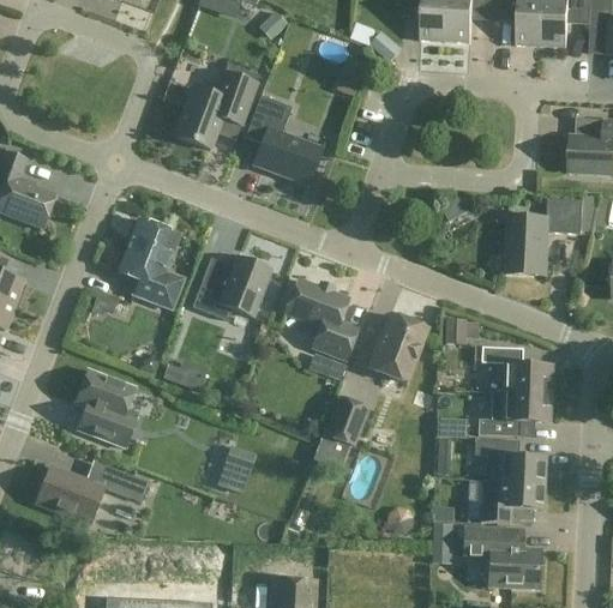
[(421,37),(445,40),(448,0),(403,0),(403,4),(422,5),(421,16),(421,37)]
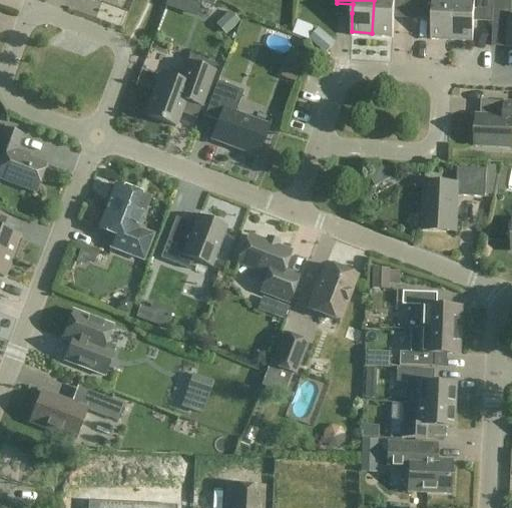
[(374,0),(372,33),(393,34),(394,14),(409,15),(410,0),(374,0)]
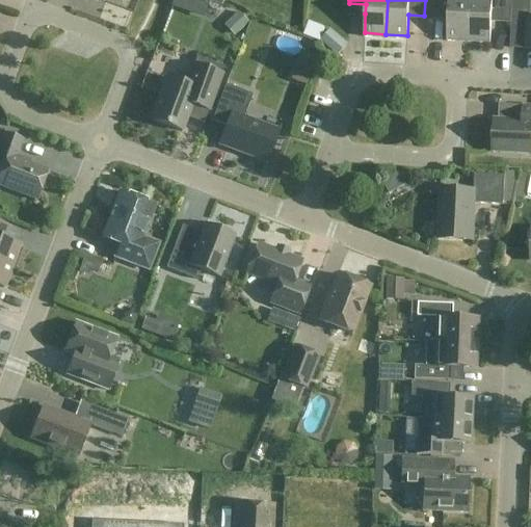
[(447,36),(469,38),(471,0),(436,0),(436,7),(449,8),(447,36)]
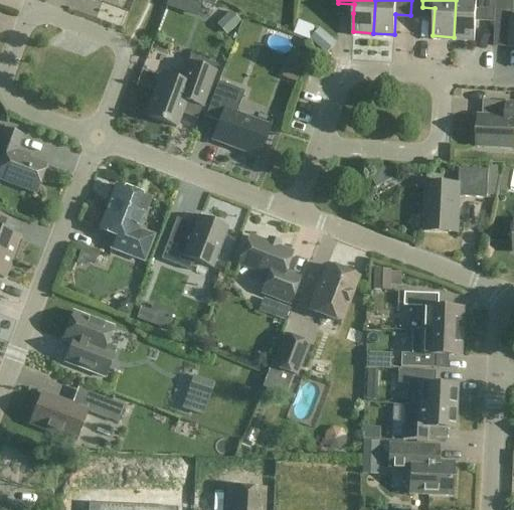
[(456,0),(454,37),(475,38),(477,9),(496,10),(496,0),(456,0)]
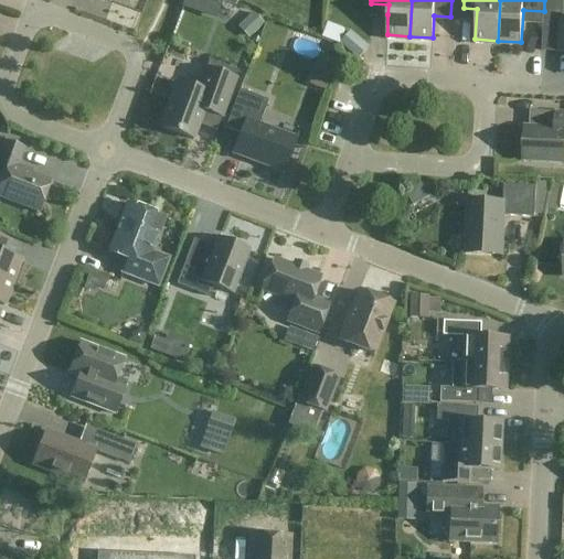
[(350,27),(343,38),(366,52),(373,42),(350,27)]
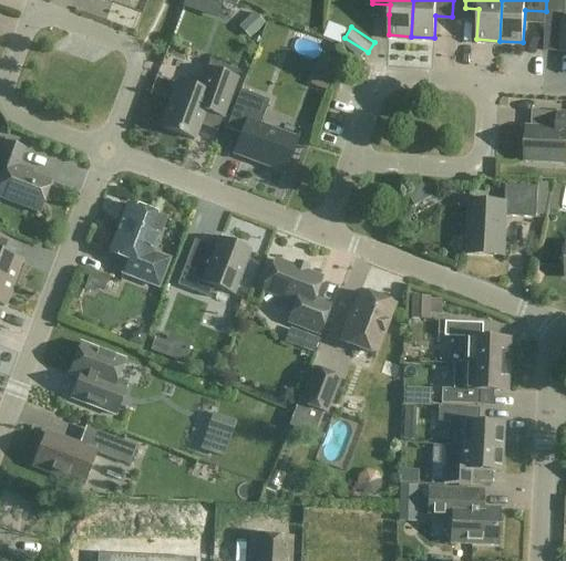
[(161,123),(194,136),(209,96),(226,103),(239,68),(211,56),(199,85),(178,78),(161,123)]
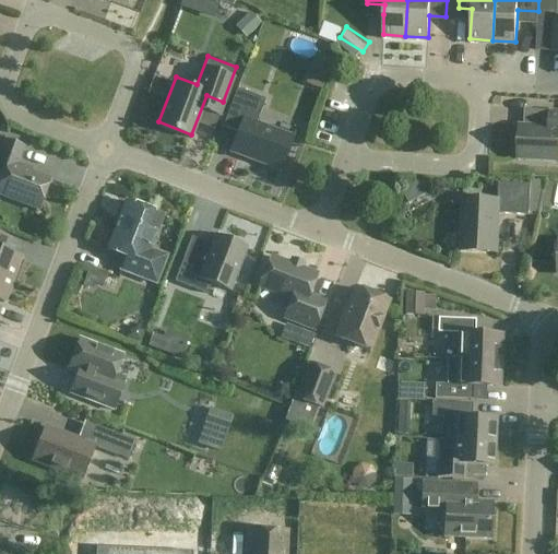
[(238,129),(230,149),(281,167),(294,132),(256,119),(264,95),(261,94),(237,85),(224,124),(238,129)]
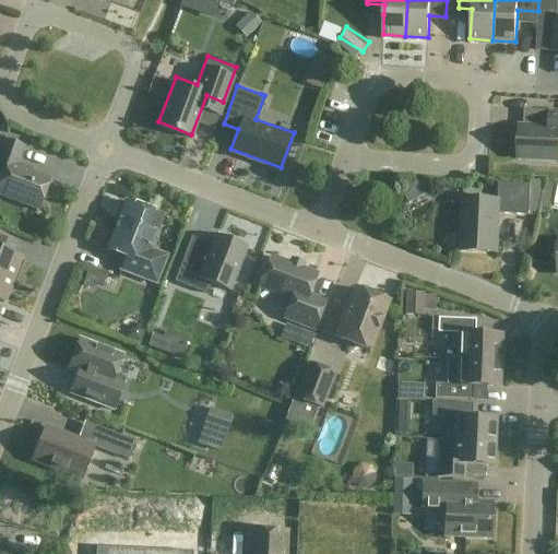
[(557,107),(549,107),(549,122),(520,121),(518,155),(557,157),(557,107)]
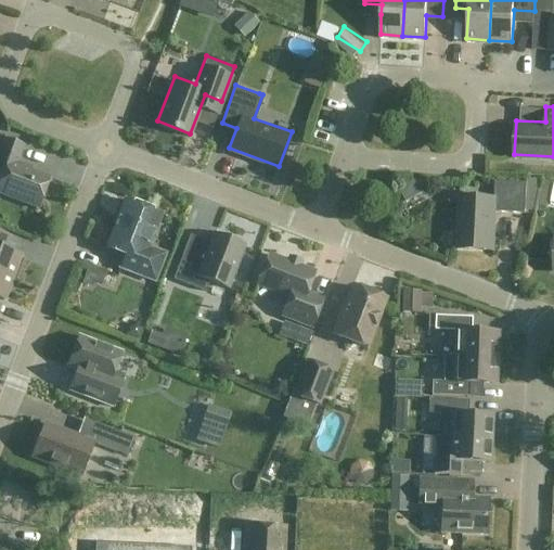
[(0,133),(0,171),(3,173),(0,180),(0,190),(39,205),(50,174),(25,165),(26,162),(18,158),(24,142),(0,133)]
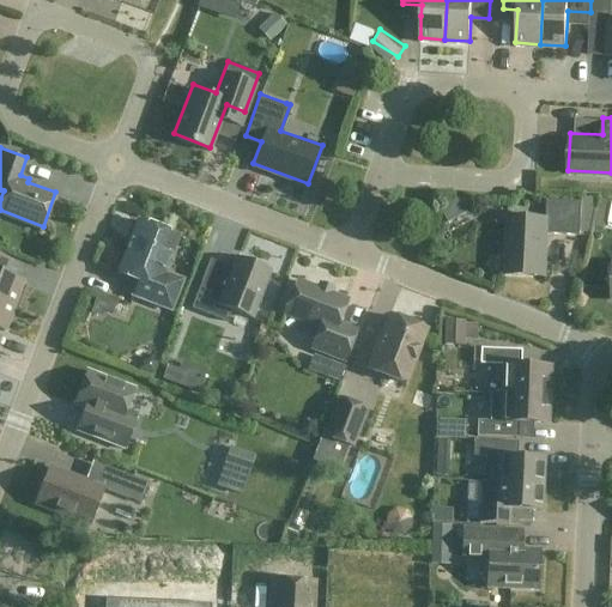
[(581,231),(582,198),(549,196),(547,216),(509,213),(506,271),(545,272),(547,230),(581,231)]
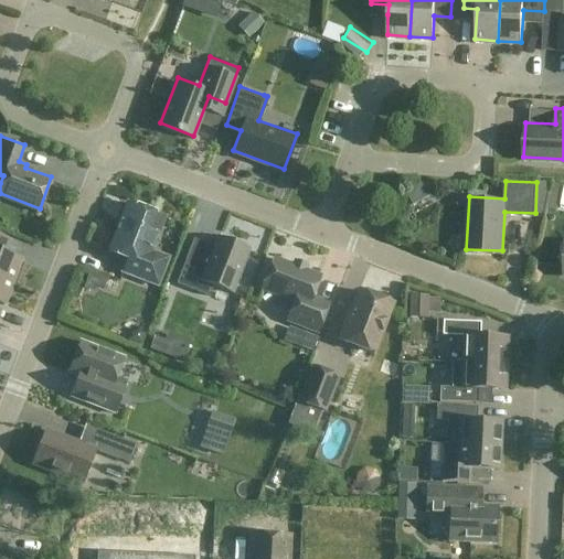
[(109,248),(129,255),(124,269),(158,281),(168,255),(151,248),(165,214),(128,200),(109,248)]
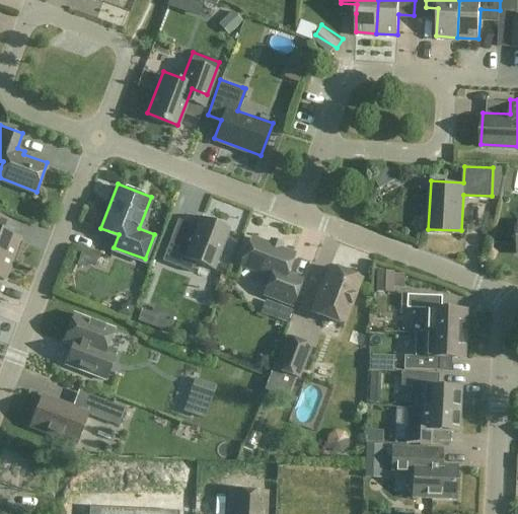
[(0,251),(12,257),(20,235),(0,227),(4,216),(0,214),(0,251)]
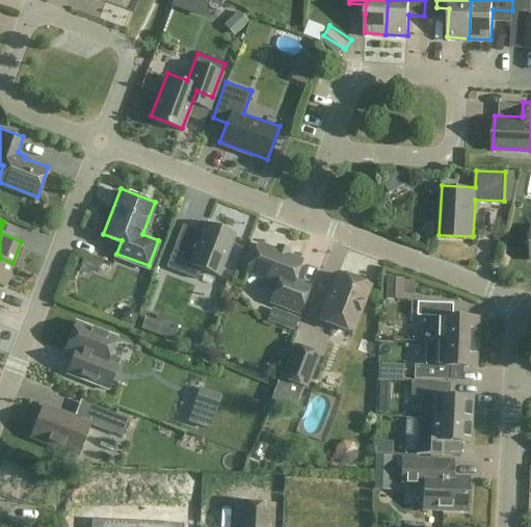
[(180,229),(167,264),(197,275),(202,266),(219,273),(235,232),(206,220),(200,237),(180,229)]
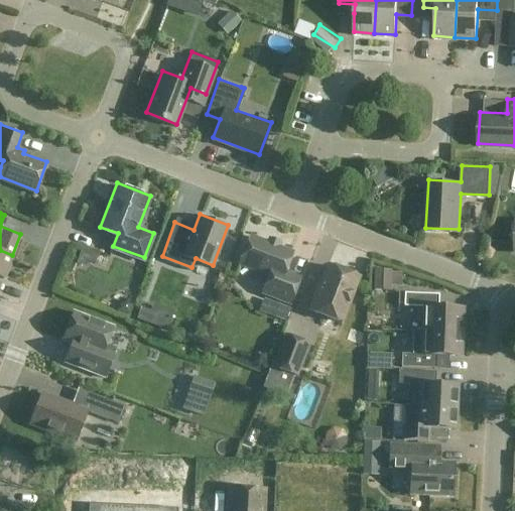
[(240,261),(270,273),(263,290),(291,301),(300,274),(286,269),(293,249),(251,233),(240,261)]
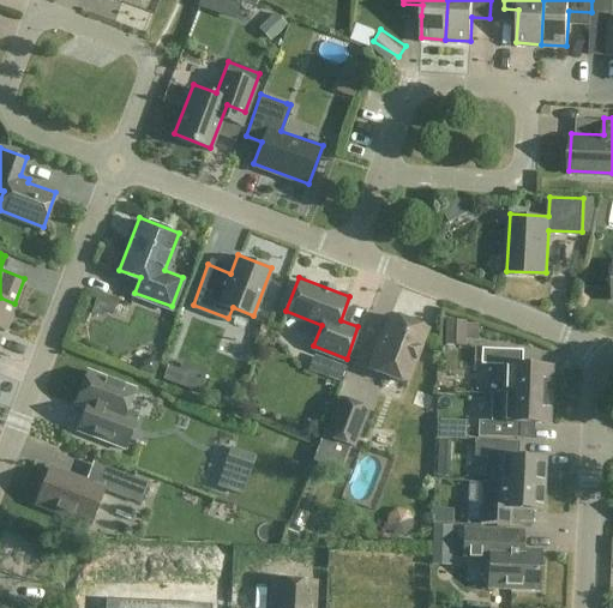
[(14,304),(0,298),(0,325),(5,327),(14,304)]
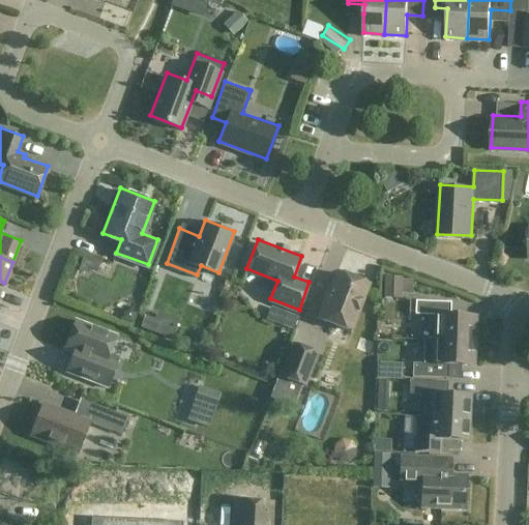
[(351,328),(369,282),(338,269),(327,297),(325,296),(318,316),(351,328)]
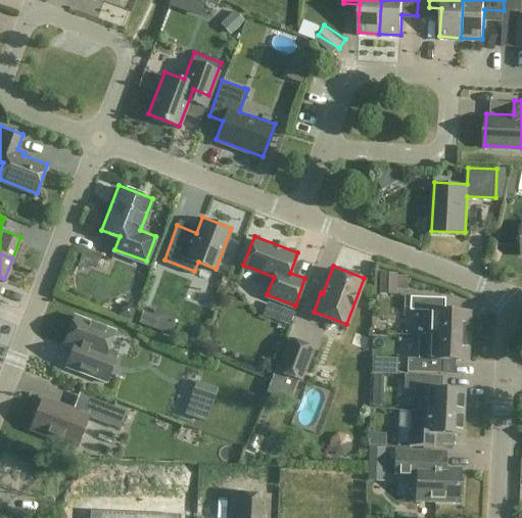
[(383,285),(408,287),(409,270),(385,267),(383,285)]
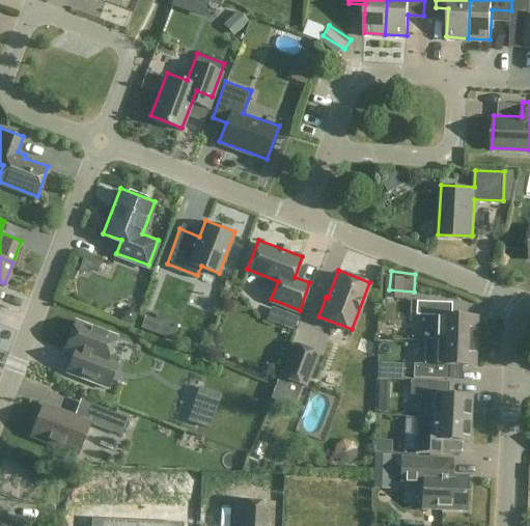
[(83,279),(86,294),(105,291),(103,276),(83,279)]
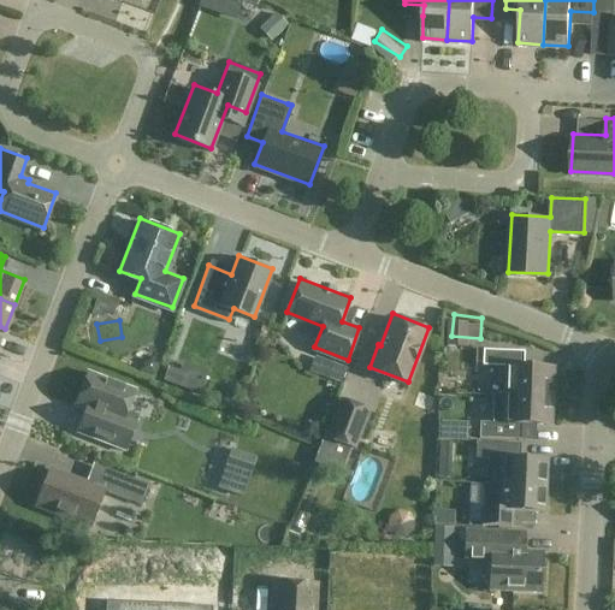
[(507,362),(506,391),(551,394),(553,365),(524,363),(525,348),(483,347),(483,362),(507,362)]
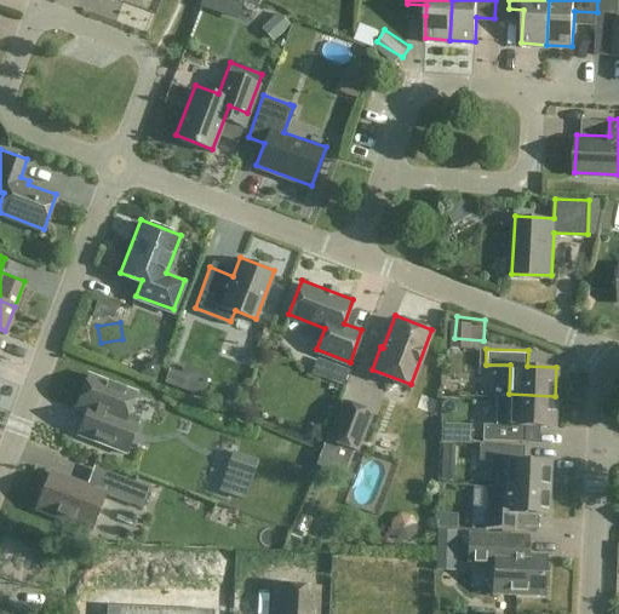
[(137,390),(89,371),(76,405),(95,412),(86,435),(127,451),(141,414),(129,411),(137,390)]
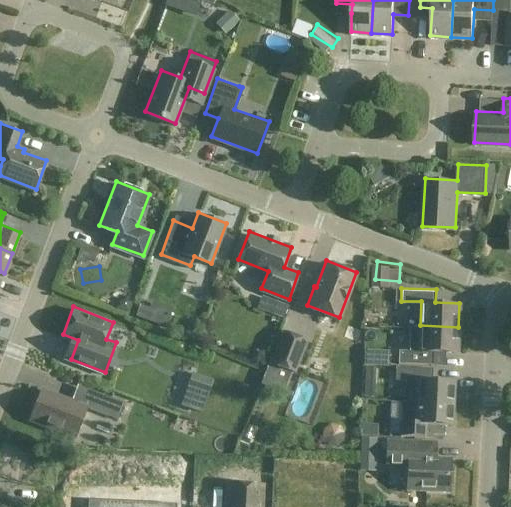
[(458,350),(458,327),(420,325),(420,326),(410,326),(409,349),(399,348),(398,361),(433,363),(433,350),(458,350)]
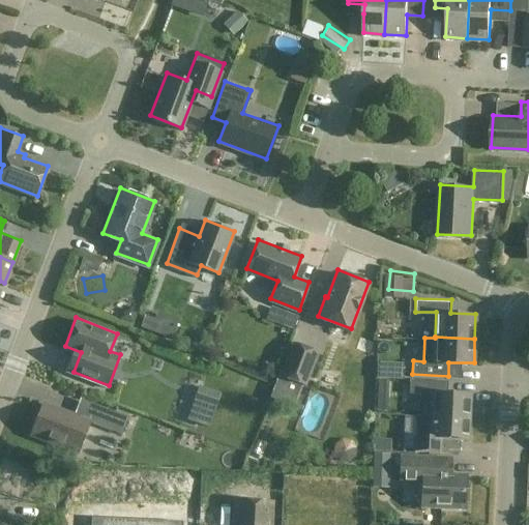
[(289,378),(305,384),(319,349),(293,340),(278,376),(277,376),(269,398),(291,406),(295,395),(284,391),(289,378)]
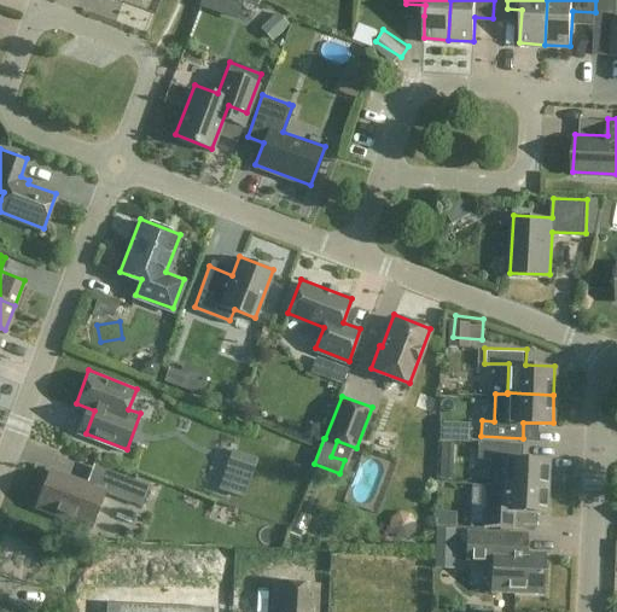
[(489,456),(488,482),(548,484),(549,458),(522,456),(523,442),(478,439),(477,456),(489,456)]
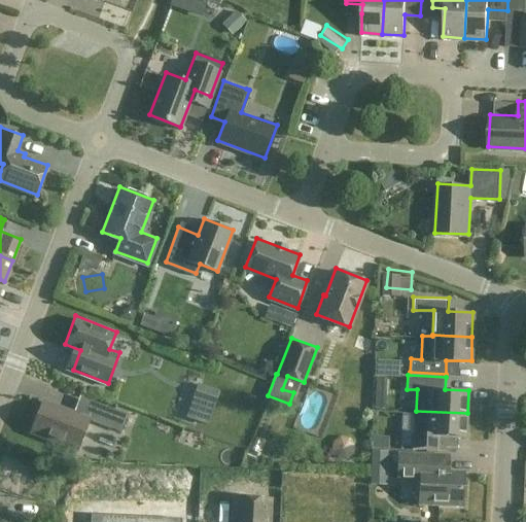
[(197,384),(195,398),(220,403),(222,388),(197,384)]
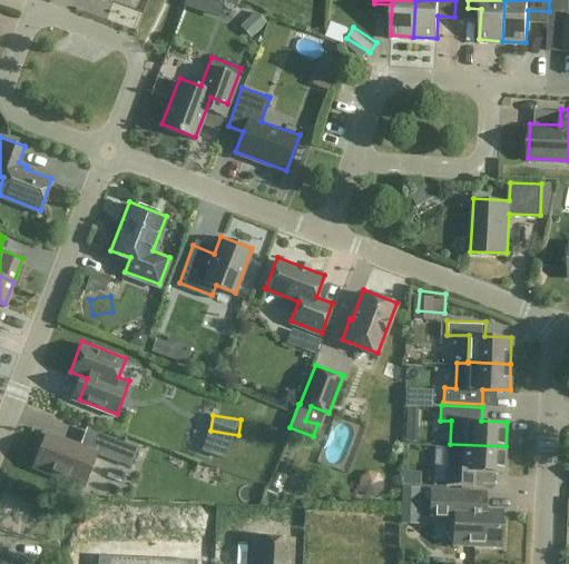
[(97,449),(47,431),(35,465),(84,484),(97,449)]
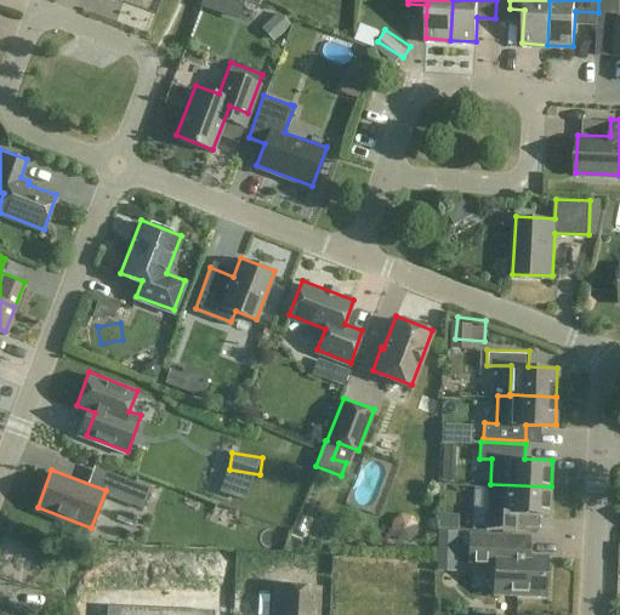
[(151,485),(117,473),(109,493),(142,506),(151,485)]
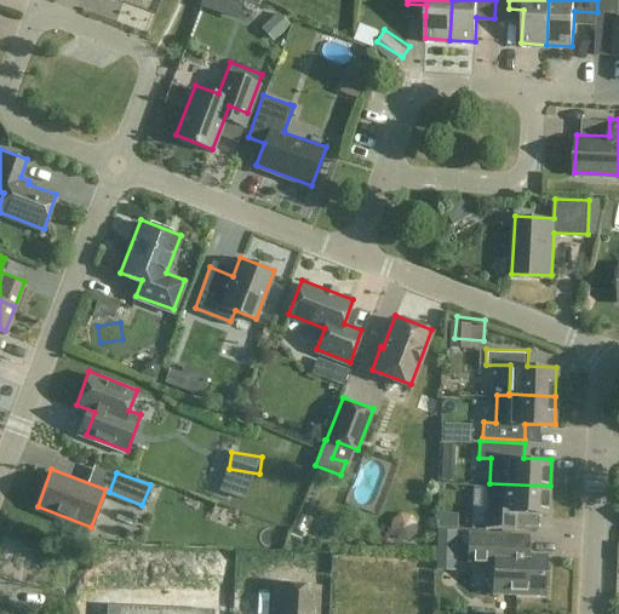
[(549,514),(550,486),(489,483),(489,485),(487,485),(486,526),(515,527),(515,511),(549,514)]
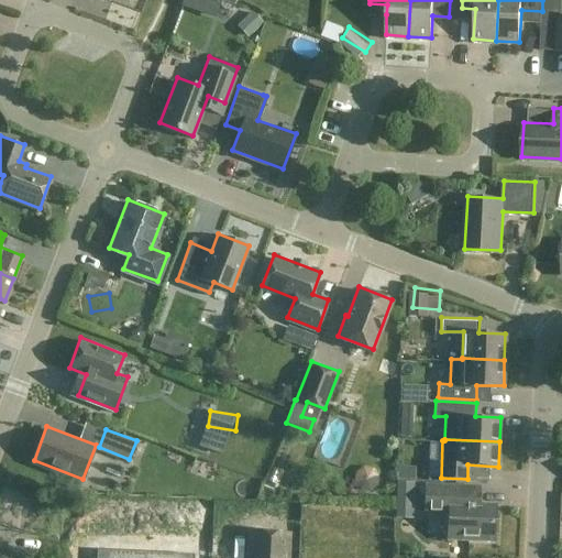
[(481,485),(456,484),(426,483),(425,510),(449,511),(448,536),(494,538),(495,503),(481,503),(481,485)]
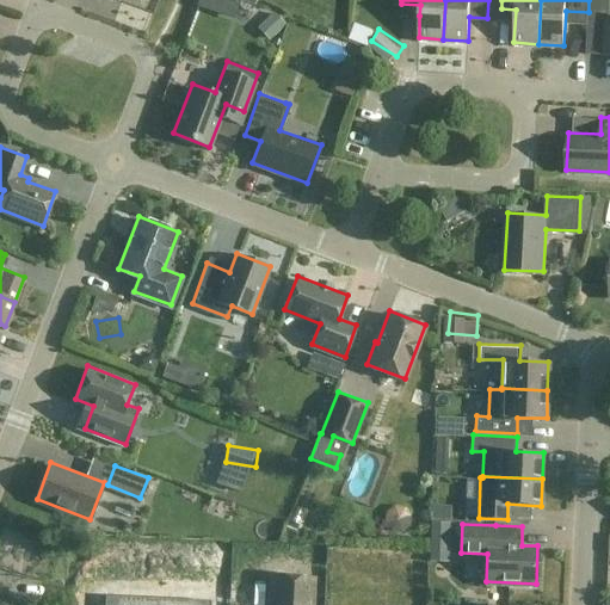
[(271,573),(269,604),(312,604),(314,575),(271,573)]
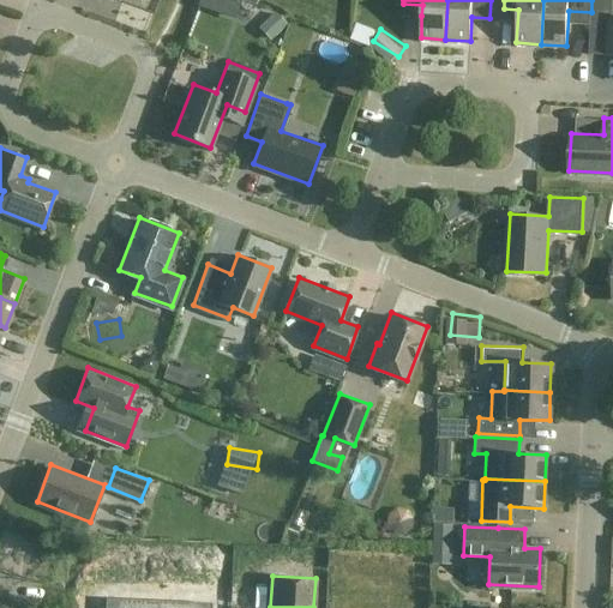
[(158,607),(158,600),(106,597),(104,607),(158,607)]
